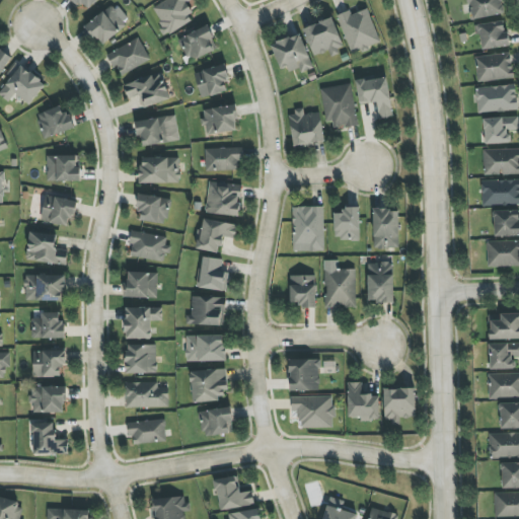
[(88,9),(96,0),(71,0),(78,7),(82,3),(88,9)]
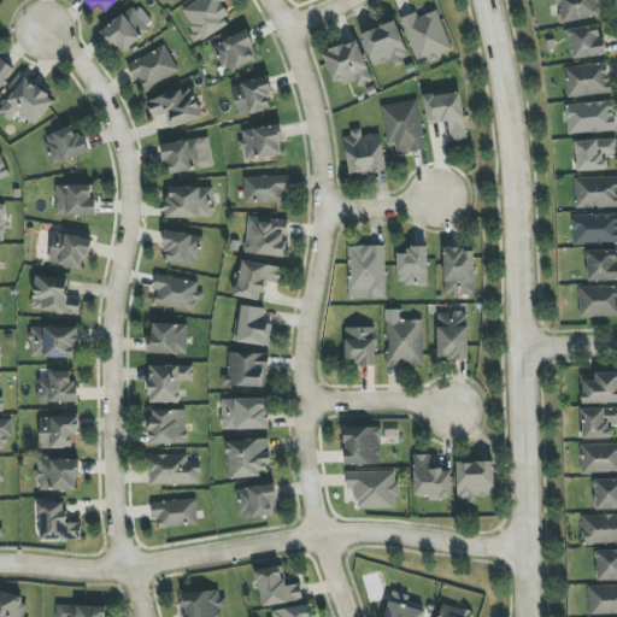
[(221,5),(228,0),(197,0),(181,9),(198,42),(231,24),(221,5)]
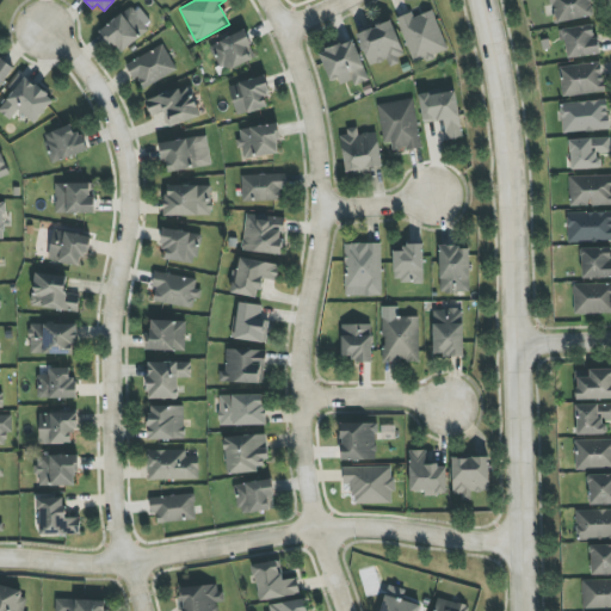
[(550,0),(555,24),(594,16),(592,4),(593,2),(592,0),(550,0)]
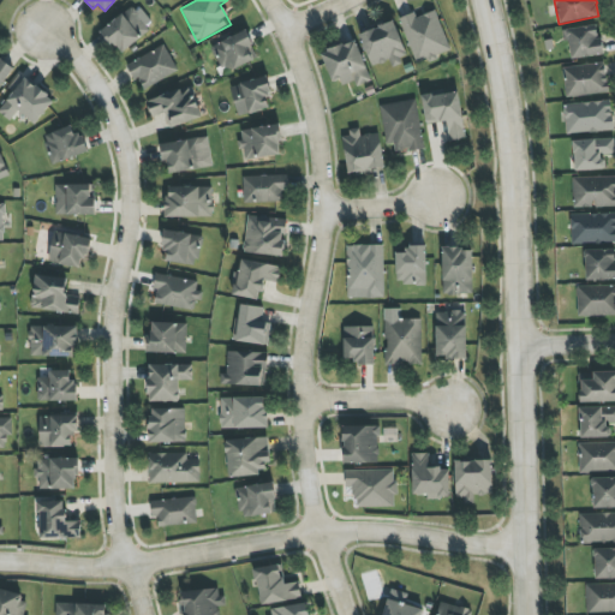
[(102,29),(119,54),(150,33),(133,9),(102,29)]
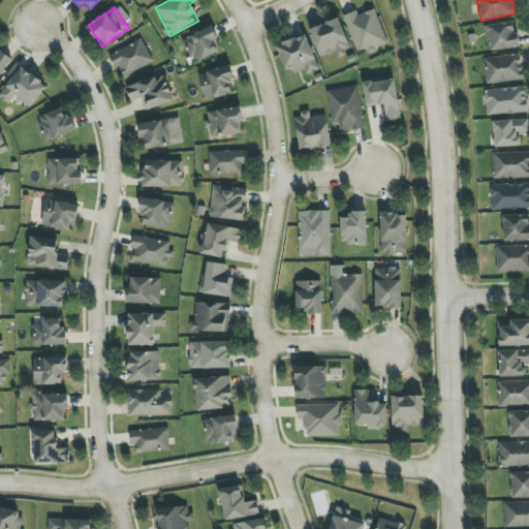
[(358,56),(389,45),(376,9),(359,14),(358,11),(344,16),(358,56)]
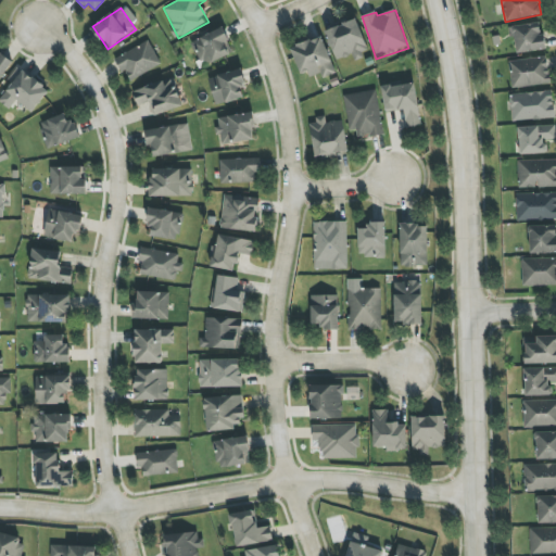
[(337,61),(352,55),(354,60),(369,53),(356,20),(325,32),(337,61)]
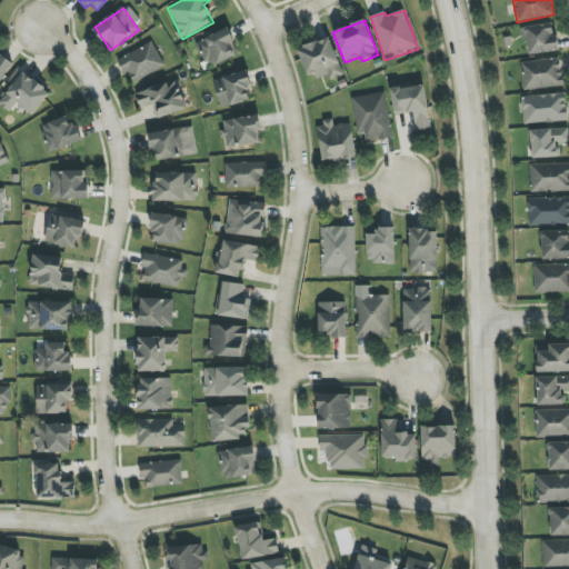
[(525,27),(527,55),(558,52),(556,23),(525,27)]
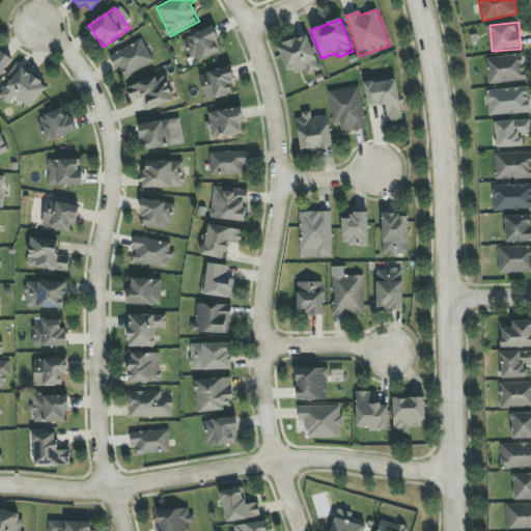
[(184,37),(191,62),(223,53),(215,28),(184,37)]
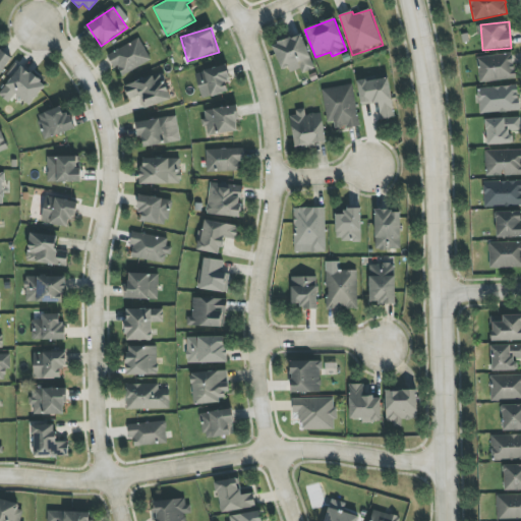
[(284,74),(300,69),(302,73),(314,69),(303,35),(275,44),(284,74)]
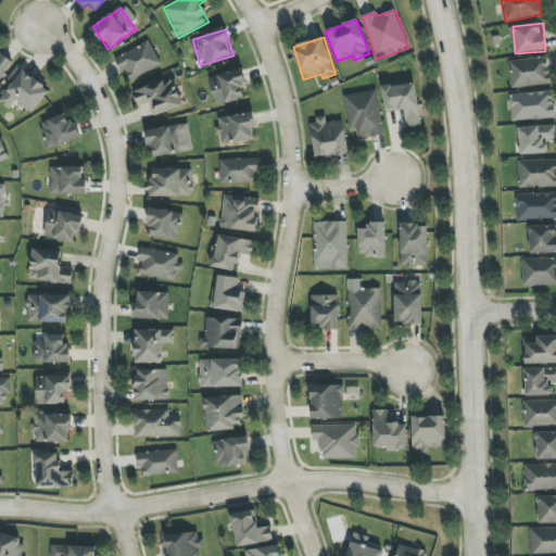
[(161,66),(151,42),(114,58),(121,74),(126,72),(129,79),(161,66)]
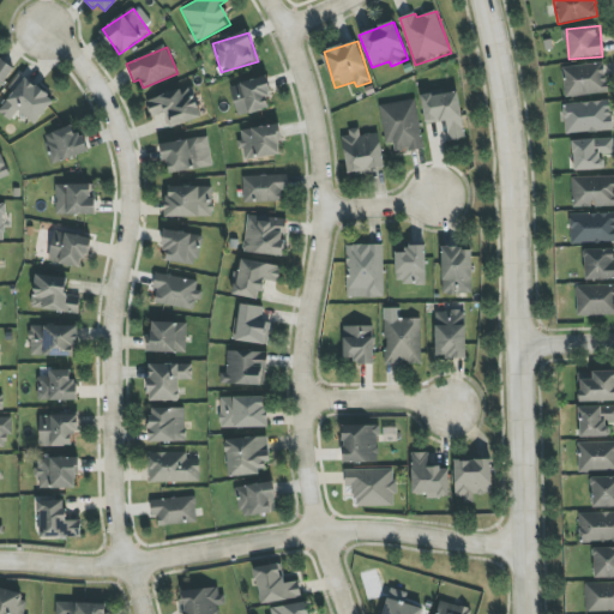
[(566,98),(609,92),(605,62),(561,68),(566,98)]
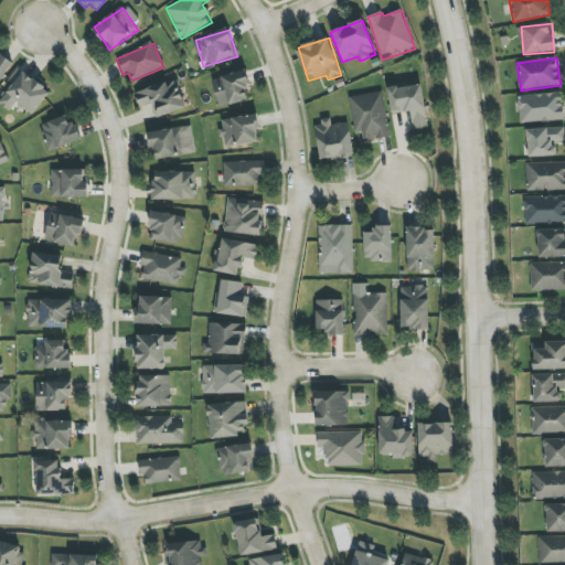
[(31,115),(50,94),(25,72),(0,98),(0,103),(9,112),(18,103),(31,115)]
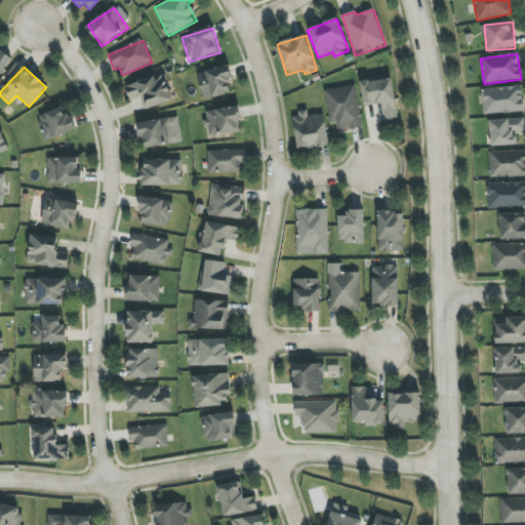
[(233,93),(229,67),(198,72),(202,98),(233,93)]
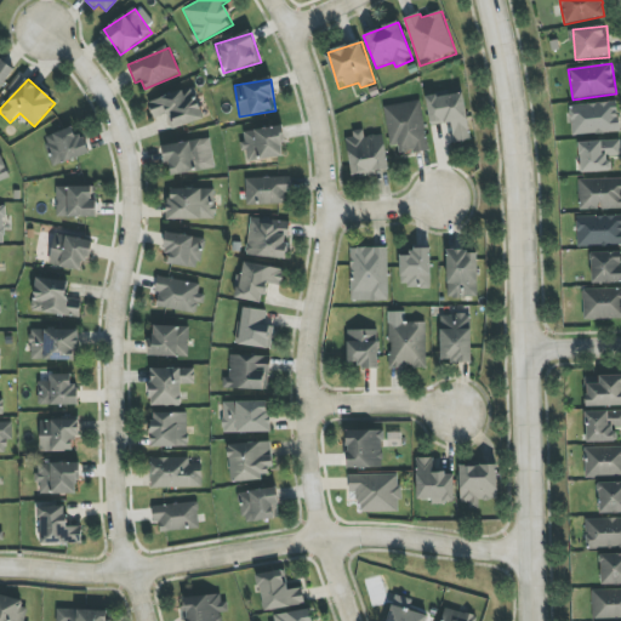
[(154,119),(170,113),(175,129),(204,119),(193,87),(148,103),(154,119)]
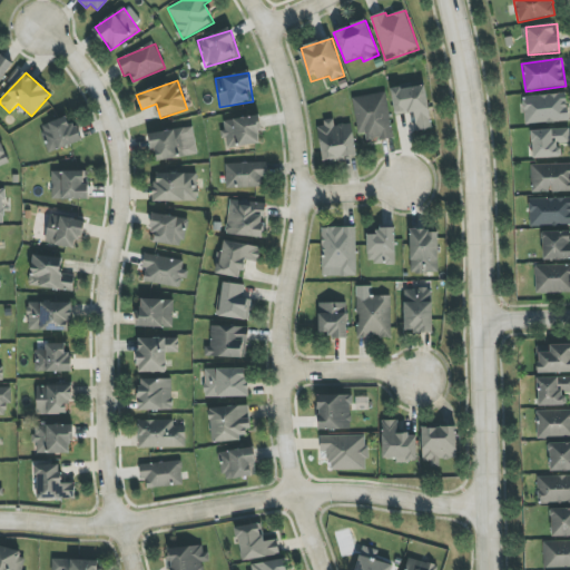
[(416,131),(432,129),(425,85),(391,90),(394,115),(414,112),(416,131)]
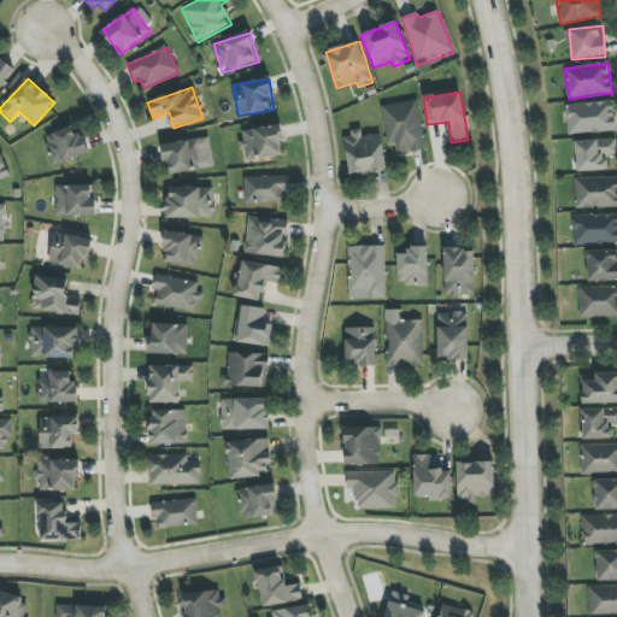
[(382,106),(391,154),(425,148),(418,100),(382,106)]
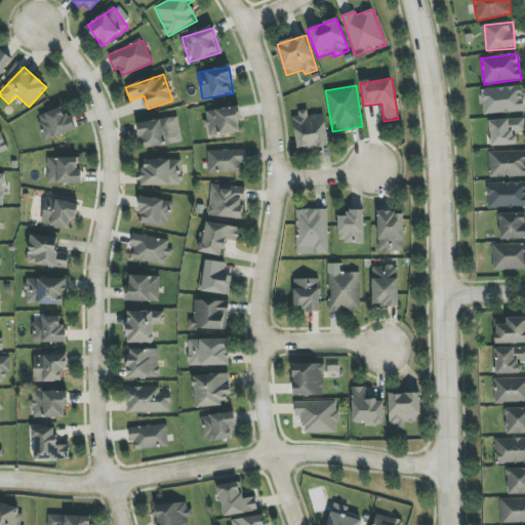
[(484,116),(524,111),(521,85),(481,90),(484,116)]
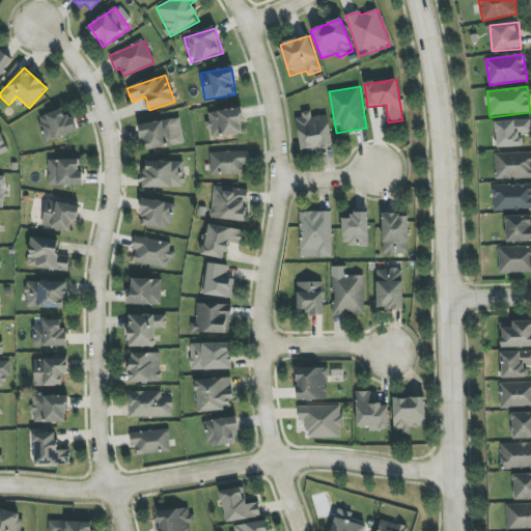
[(211,138),(245,134),(242,108),(208,112),(210,122),(208,122),(211,138)]
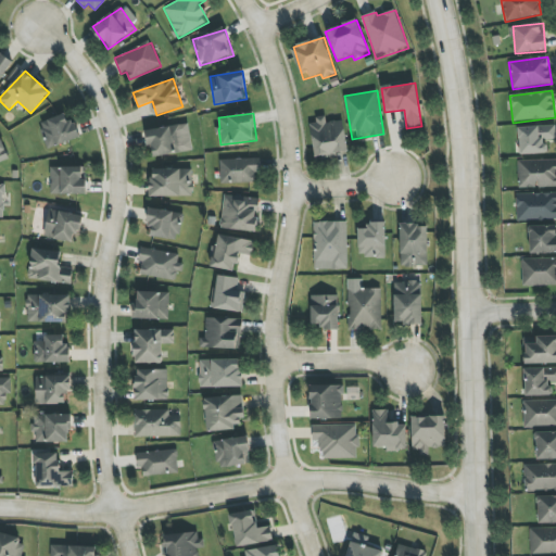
[(39,124),(49,150),(80,138),(74,121),(67,123),(64,114),(39,124)]
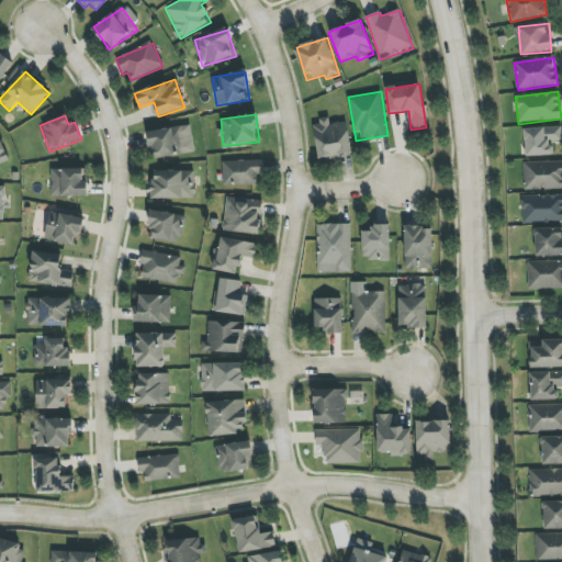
[(317,159),(351,155),(348,122),(329,124),(329,121),(313,122),(317,159)]
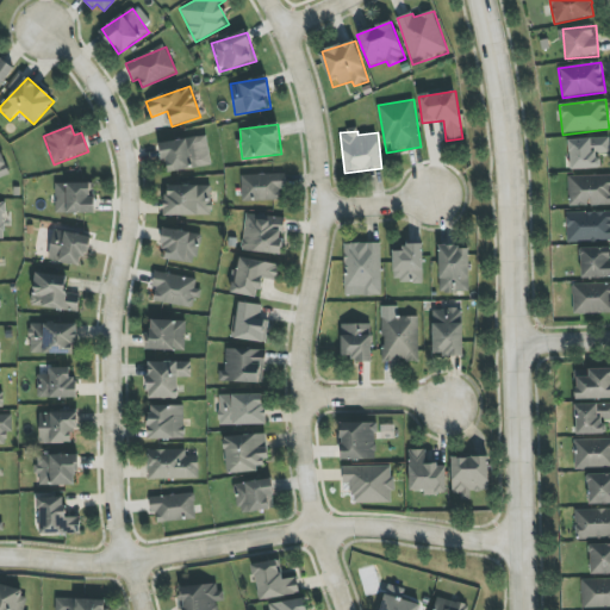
[(211,166),(207,136),(159,144),(162,161),(167,160),(168,173),(211,166)]
